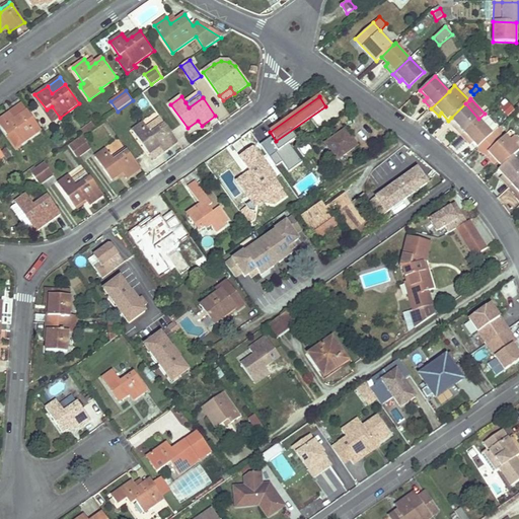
[(510,118),(516,109),(506,102),(500,112),(510,118)]
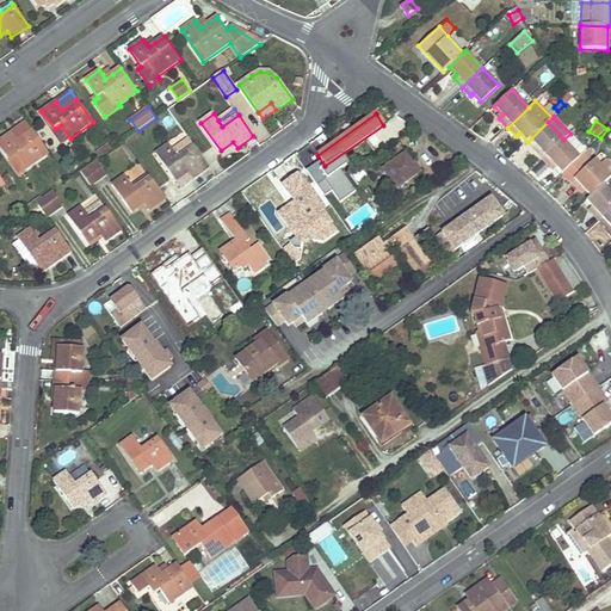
[(32,130),(26,122),(12,133),(17,141),(32,130)]
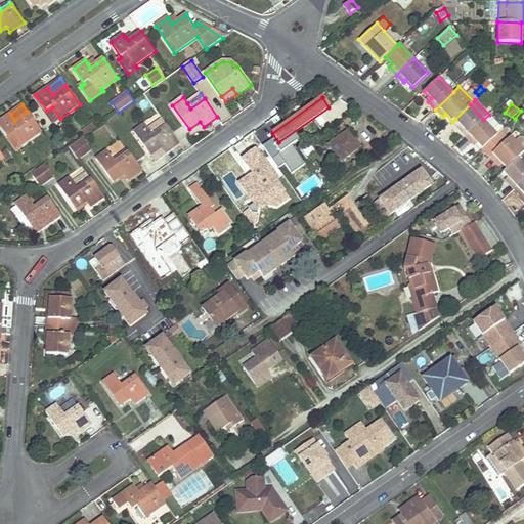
[(483,120),(470,104),(455,119),(462,125),(459,128),(466,136),(483,120)]
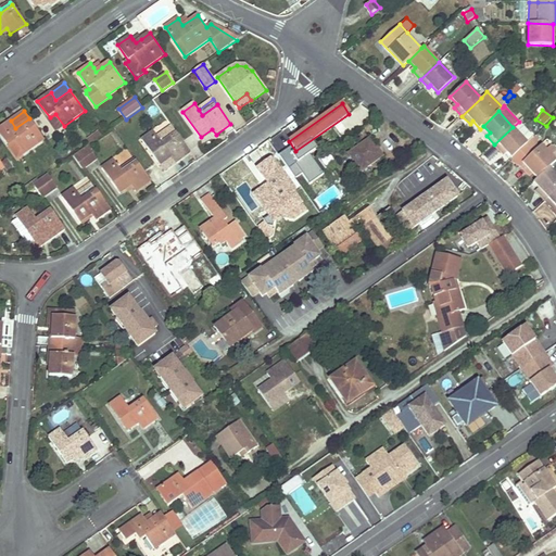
[(64,126),(55,114),(50,117),(59,130),(64,126)]
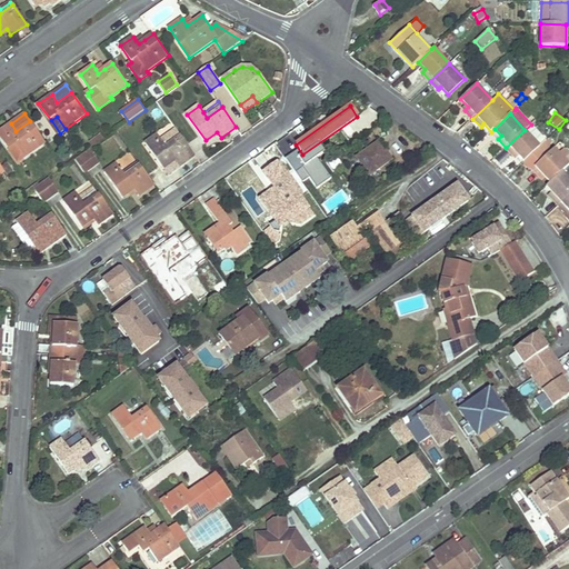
[(46,143),(30,121),(16,131),(11,123),(0,130),(0,136),(19,162),(46,143)]
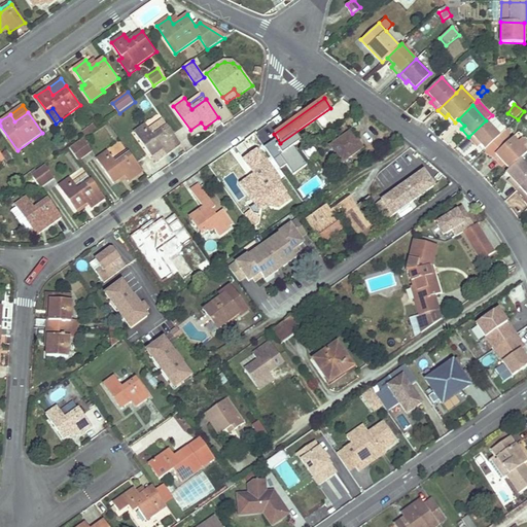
[(500,135),(486,120),(468,137),(476,145),(479,142),(485,149),(499,135),(500,135)]
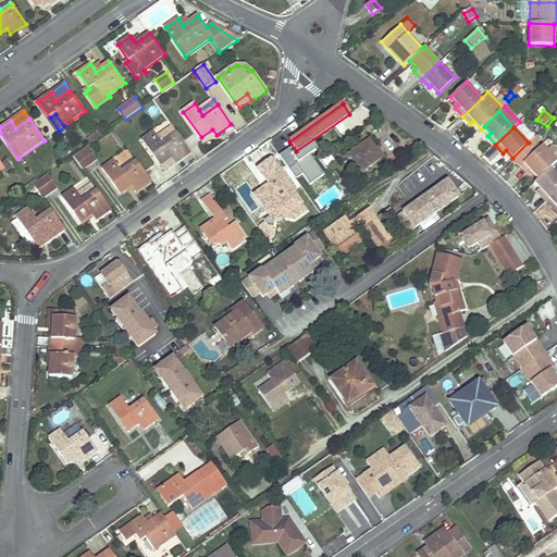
[(190,152),(177,134),(163,144),(155,132),(143,140),(161,165),(172,158),(176,163),(190,152)]
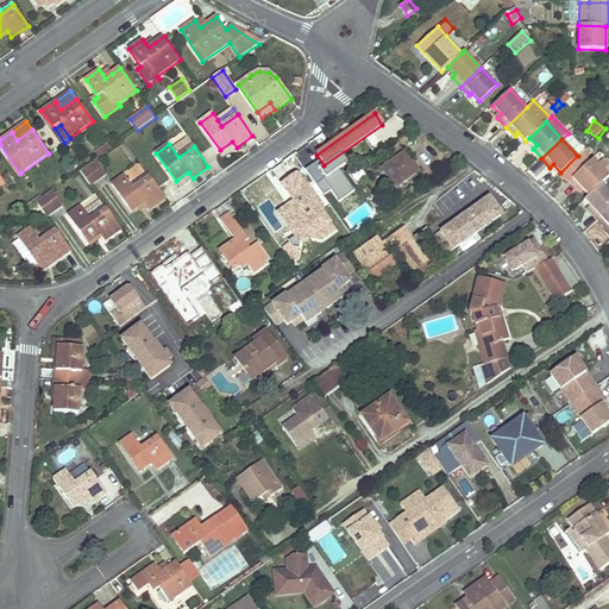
[(420,171),(406,151),(381,168),(395,188),(420,171)]
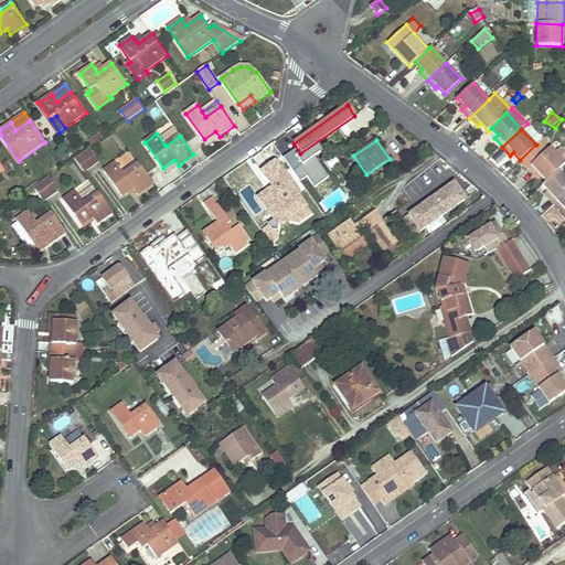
[(300,153),(294,144),(288,147),(295,158),(300,153)]
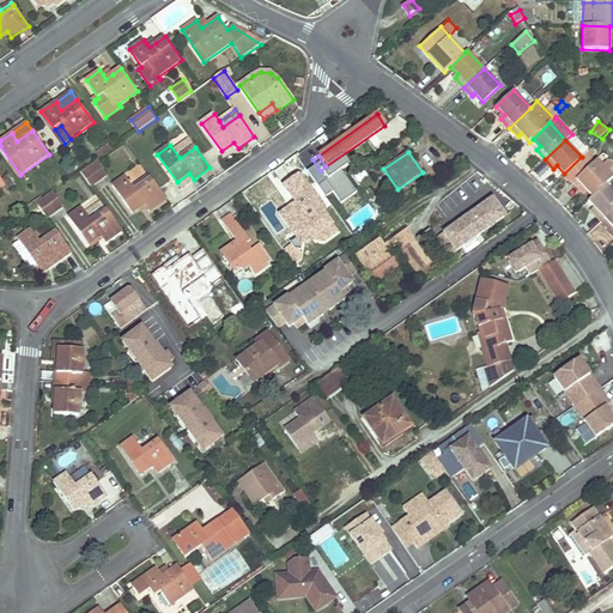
[(606,184),(612,176),(598,159),(589,167),(581,157),(564,174),(576,187),(580,183),(592,196),(606,184)]
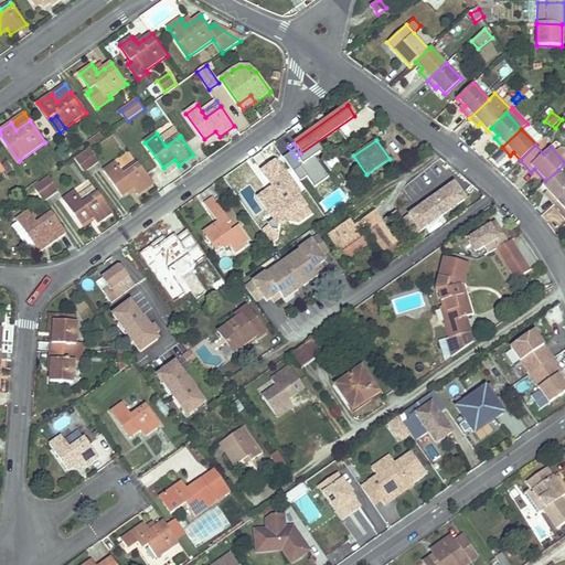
[(99,161),(89,148),(75,159),(85,172),(99,161)]
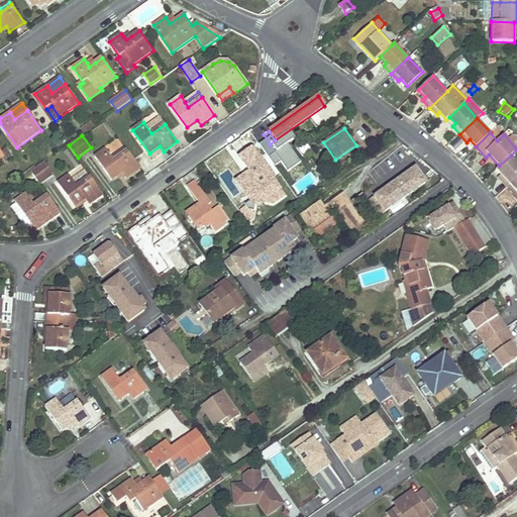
[(128,150),(126,147),(113,157),(114,160),(128,150)]
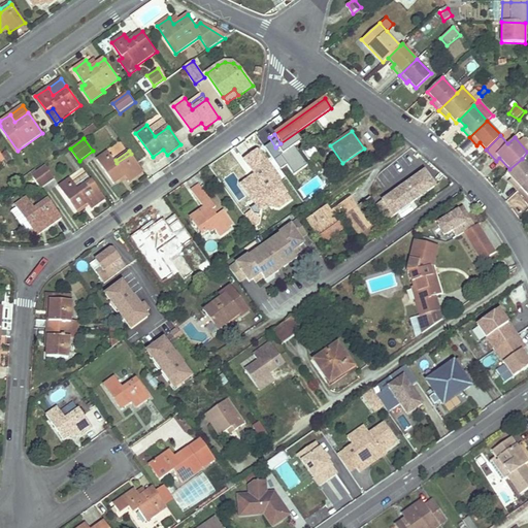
[(7,152),(2,156),(5,160),(7,163),(12,159),(7,152)]
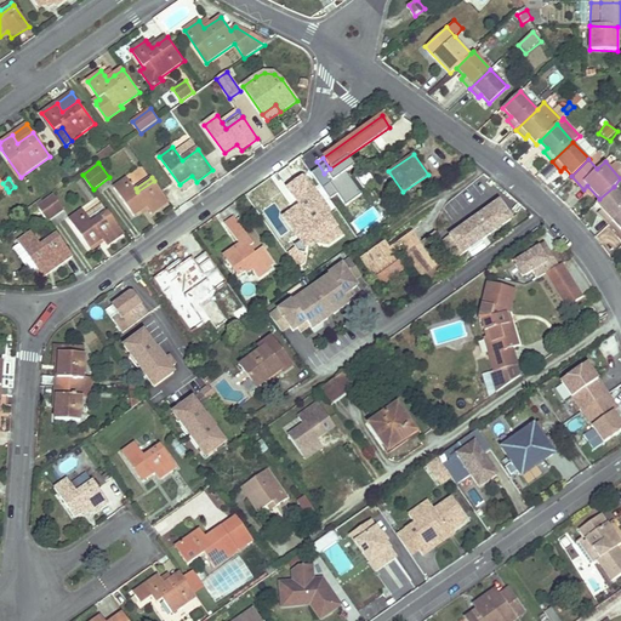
[(169,201),(154,181),(137,192),(136,188),(129,178),(114,188),(135,216),(147,208),(152,214),(169,201)]
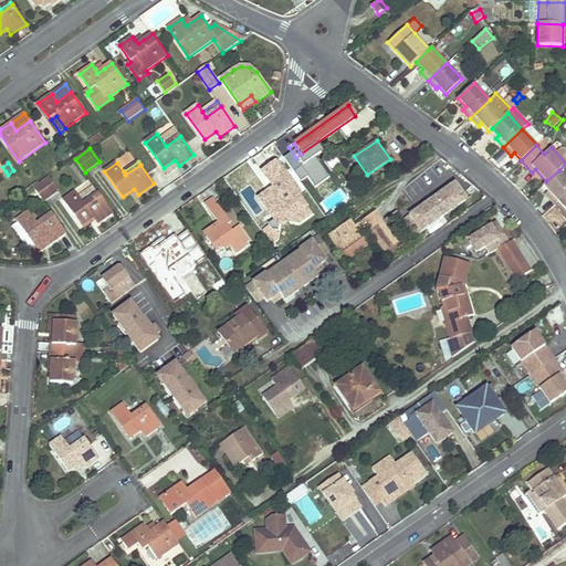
[(289,191),(271,166),(263,171),(276,191),(270,196),(273,199),(264,206),(274,220),(281,216),(282,218),(287,215),(293,221),(303,216),(301,213),(307,209),(299,196),(290,201),(285,194),(289,191)]
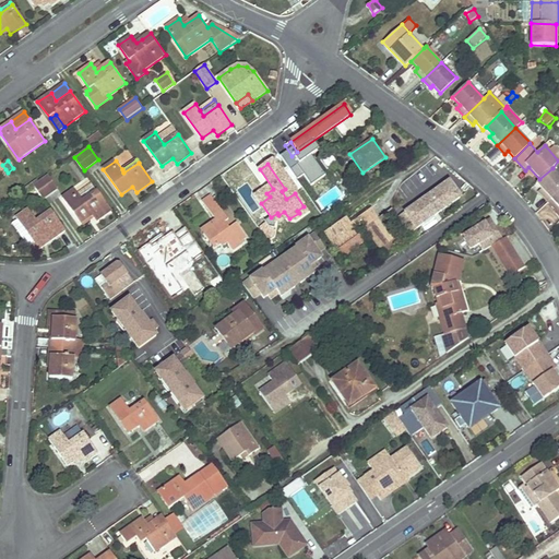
[(558,175),(552,168),(539,179),(537,182),(544,190),(540,193),(548,202),(558,191),(558,175)]
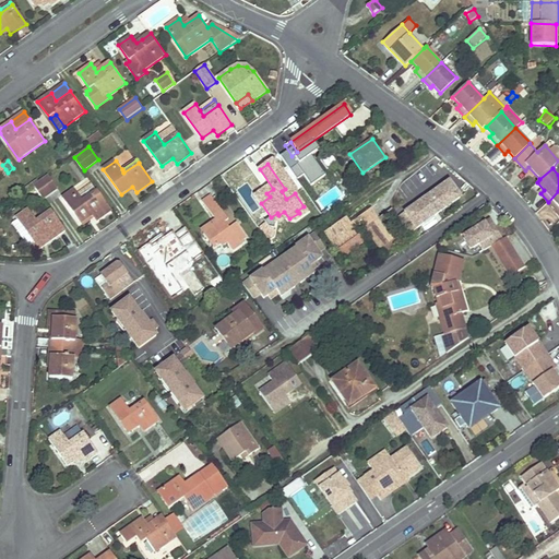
[(57,189),(48,176),(34,186),(44,199),(57,189)]
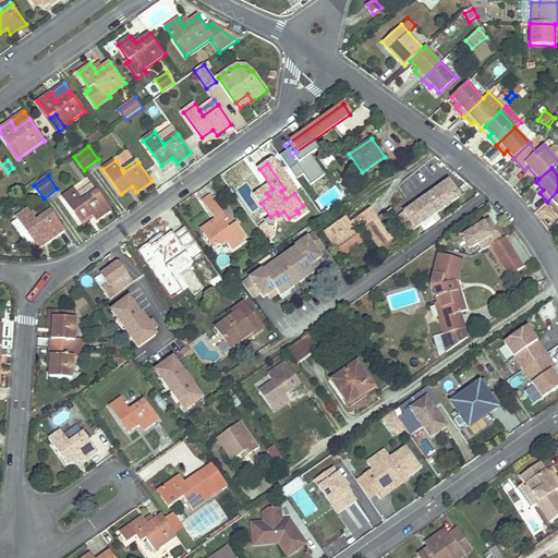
[(398,218),(409,233),(424,223),(422,220),(432,211),(435,215),(441,210),(438,207),(449,199),(451,203),(460,197),(448,181),(398,218)]
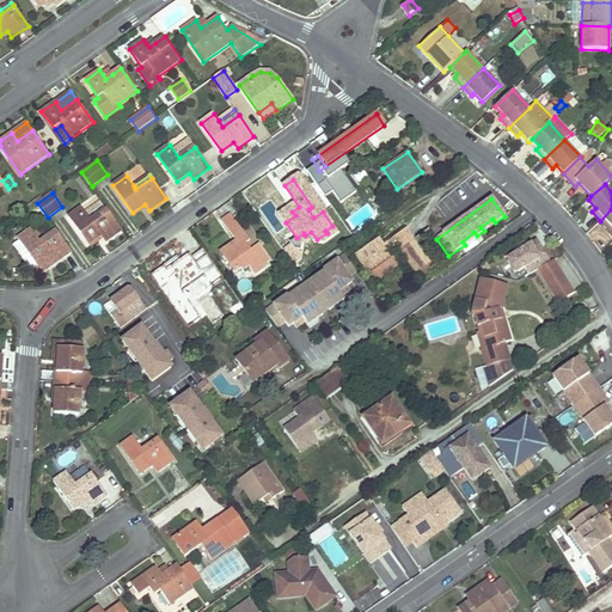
[(101,201),(86,210),(92,220),(106,209),(101,201)]
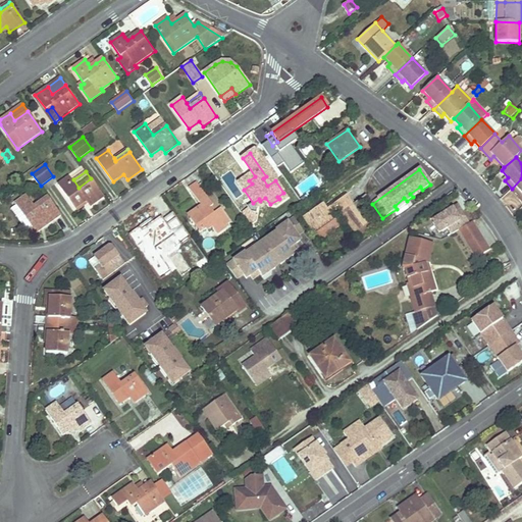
[(73,179),(70,175),(59,185),(76,208),(87,201),(89,203),(91,206),(105,196),(92,177),(91,178),(79,188),(73,179)]
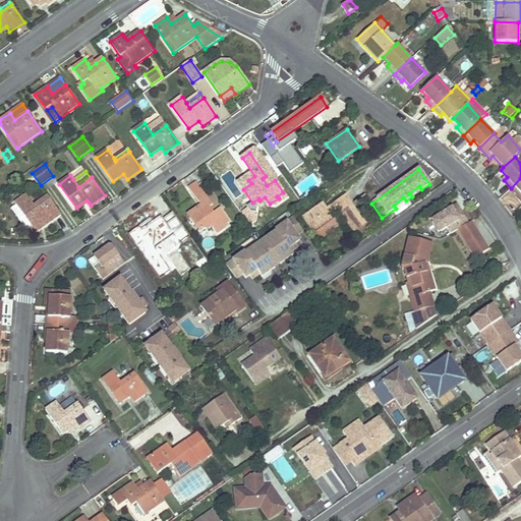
[(520,178),(511,188),(518,195),(520,192),(520,178)]
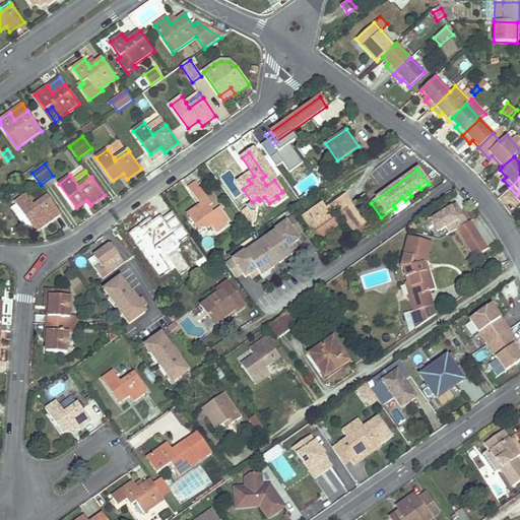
[(251,183),(248,180),(240,185),(243,189),(251,183)]
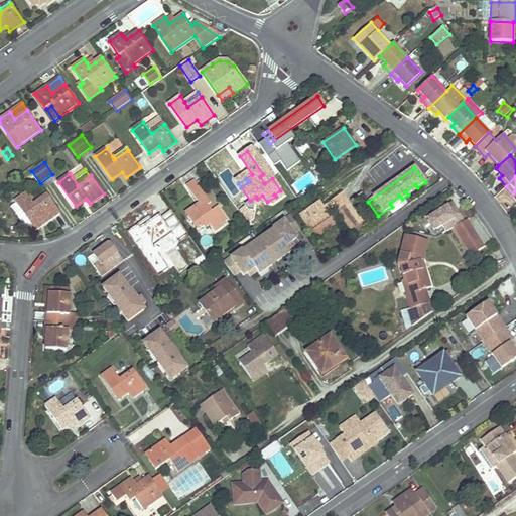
[(211,203),(195,180),(187,186),(199,203),(194,207),(196,211),(187,216),(198,230),(203,225),(205,227),(210,223),(215,230),(224,224),(223,222),(228,219),(219,206),(212,211),(209,205),(211,203)]
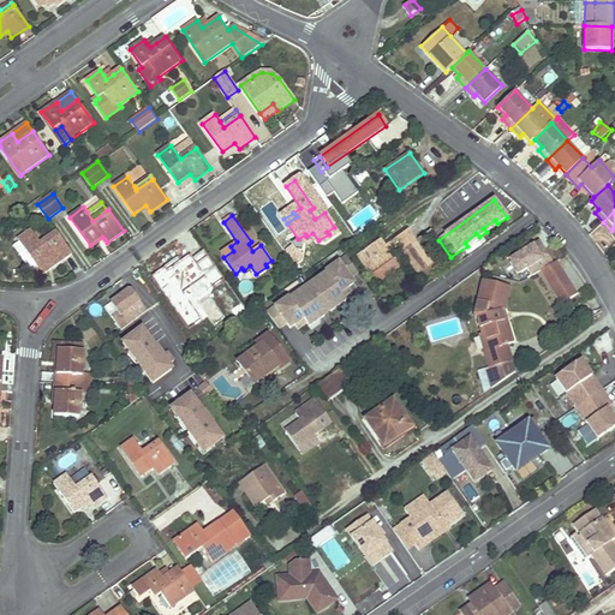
[(483,228),(487,232),(497,224),(495,220),(483,228)]
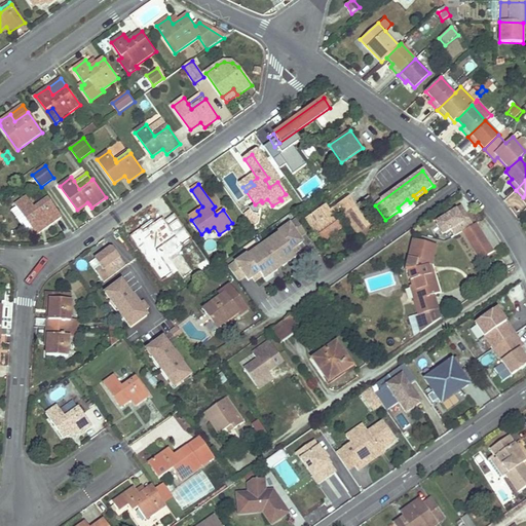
[(352,202),(346,193),(335,202),(336,204),(329,210),(323,200),(302,215),(316,234),(337,221),(334,216),(340,211),(360,238),(372,230),(352,202)]
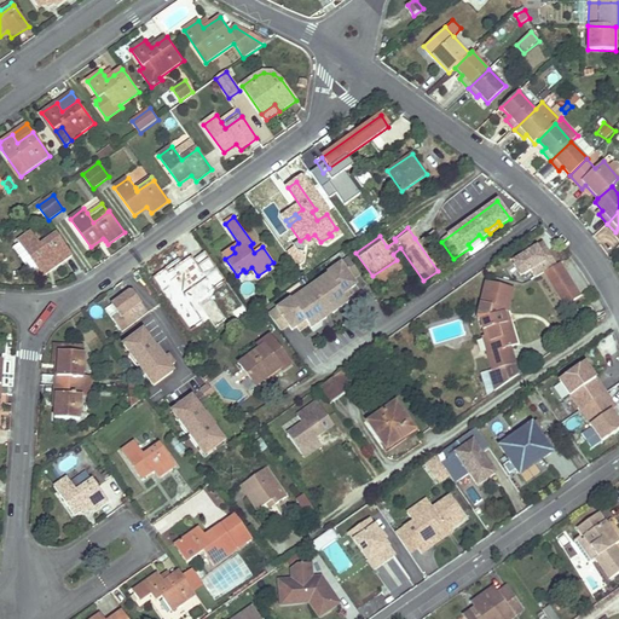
[(73,255),(57,233),(41,244),(33,232),(19,241),(39,268),(52,260),(56,266),(57,267),(73,255)]
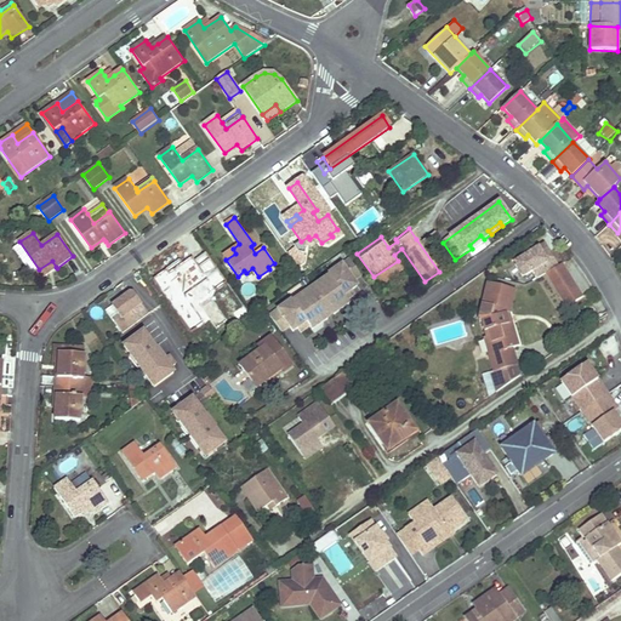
[(480,235),(469,245),(472,249),(484,239),(480,235)]
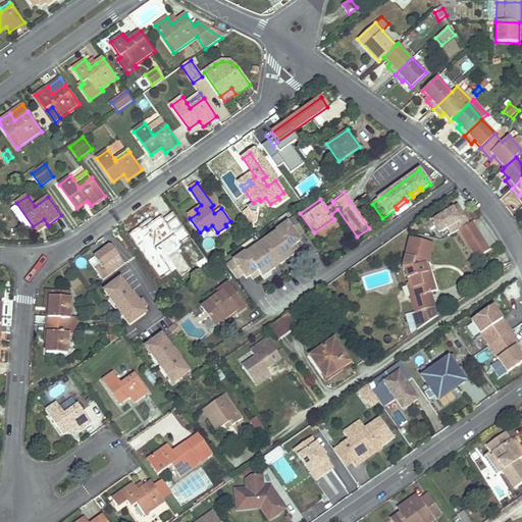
[(89,203),(87,201),(76,208),(77,210),(89,203)]
